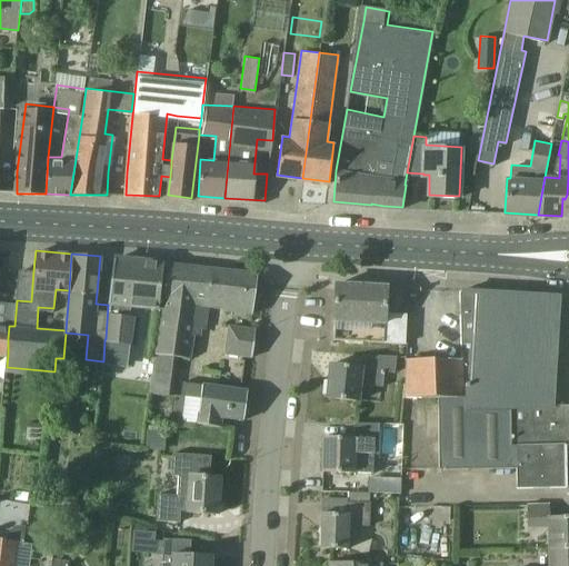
[(108,305),(106,338),(105,340),(133,343),(136,315),(129,315),(130,304),(160,307),(165,261),(115,257),(110,279),(108,301),(108,305)]
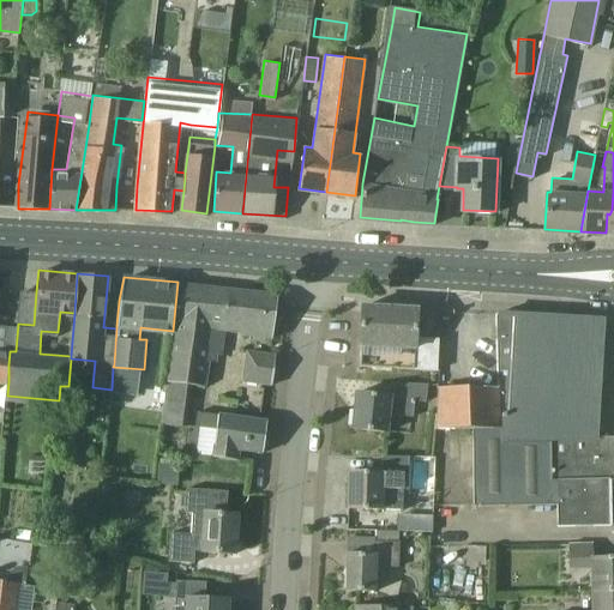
[(223,330),(228,288),(180,283),(176,318),(167,379),(206,384),(211,328),(223,330)]
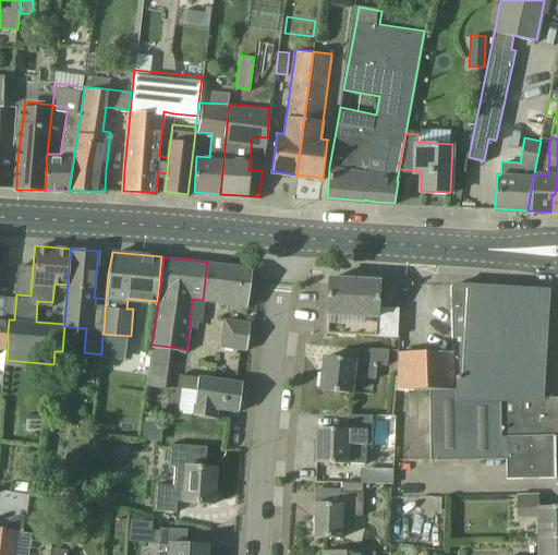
[(252,266),(223,263),(219,302),(247,305),(252,266)]
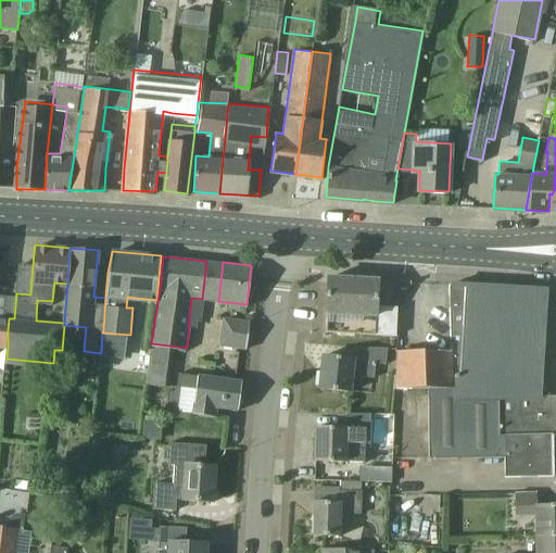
[(19,263),(16,293),(30,294),(33,264),(19,263)]
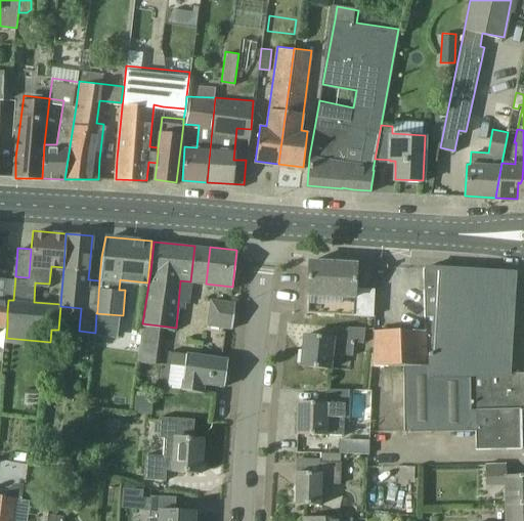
[(308,294),(307,310),(307,311),(373,314),(375,288),(355,287),(356,262),(309,260),(307,293),(308,294)]
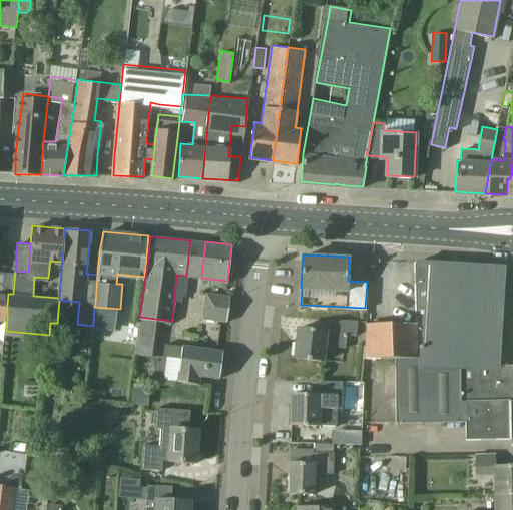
[(504,266),(415,261),(416,322),(417,347),(420,347),(499,345),(504,266)]
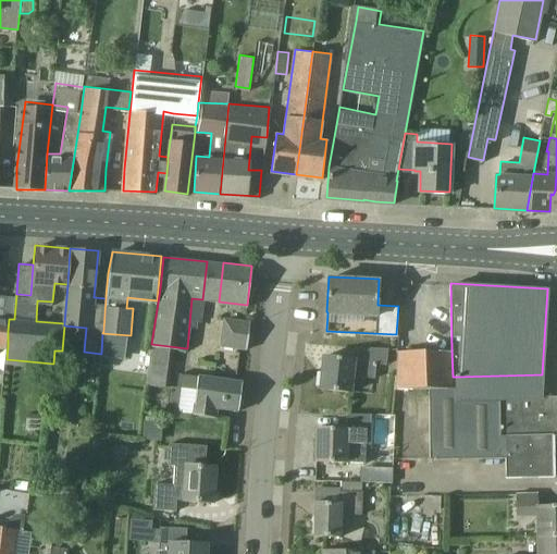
[(219,344),(225,345),(247,347),(250,321),(222,317),(219,344)]
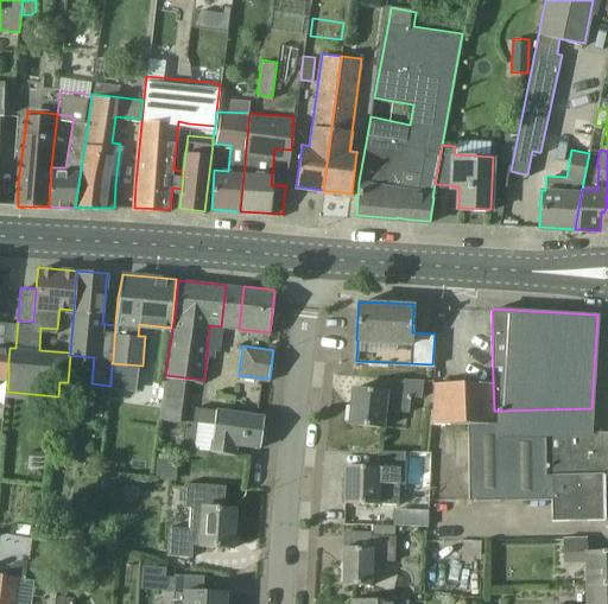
[(0,376),(8,377),(8,361),(10,348),(0,347),(0,376)]
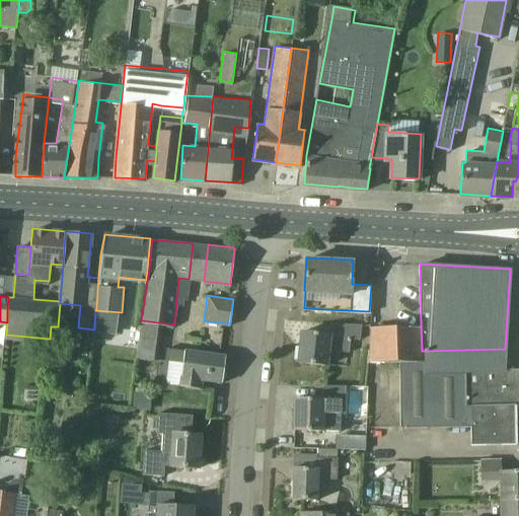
[(340,322),(338,336),(330,335),(330,334),(301,330),(298,360),(327,364),(328,348),(349,350),(351,337),(358,338),(360,322),(340,322)]
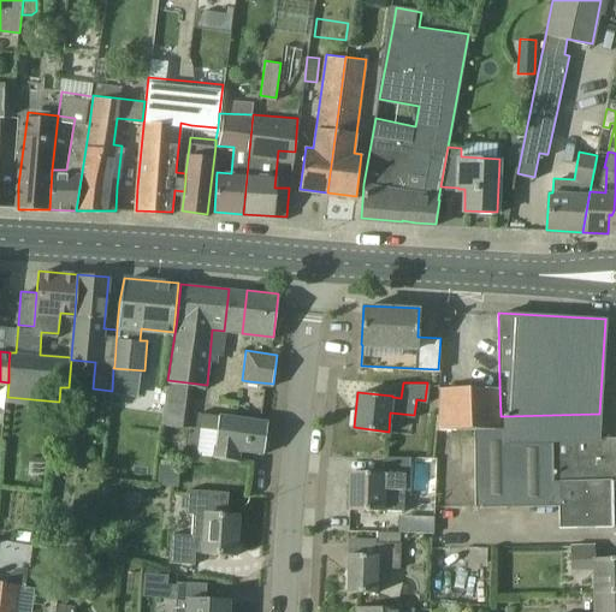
[(437,428),(473,428),(475,506),(505,505),(504,416),(501,416),(499,386),(439,387),(437,428)]
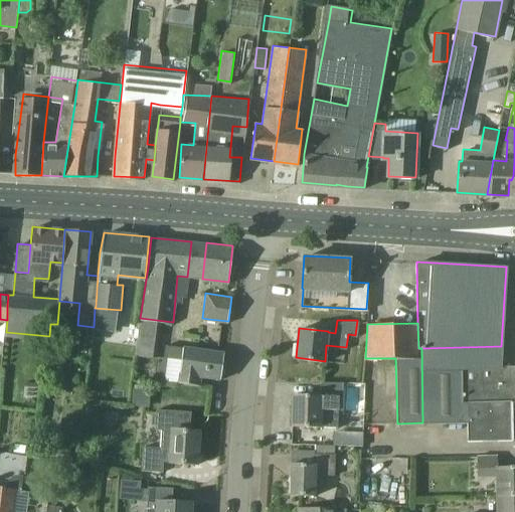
[(165,344),(164,354),(164,356),(181,358),(178,381),(199,384),(201,375),(220,378),(224,352),(197,348),(197,353),(184,351),(184,346),(165,344)]
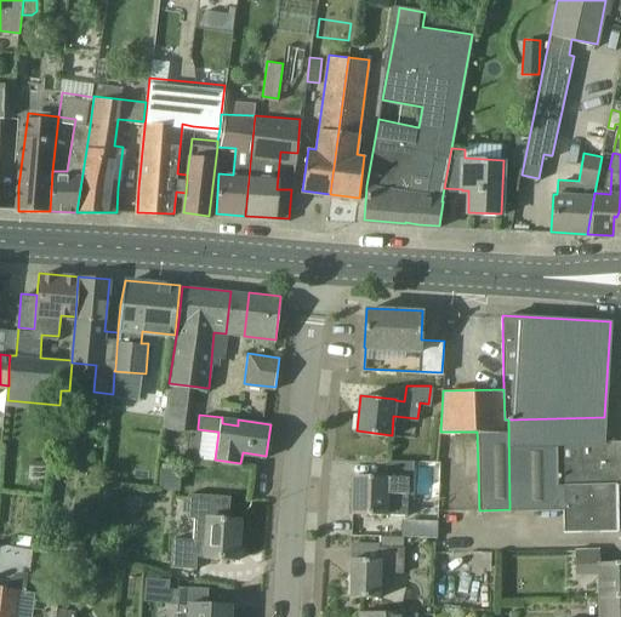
[(620,440),(603,441),(604,417),(508,420),(510,509),(565,509),(565,485),(619,484),(620,483),(620,440)]
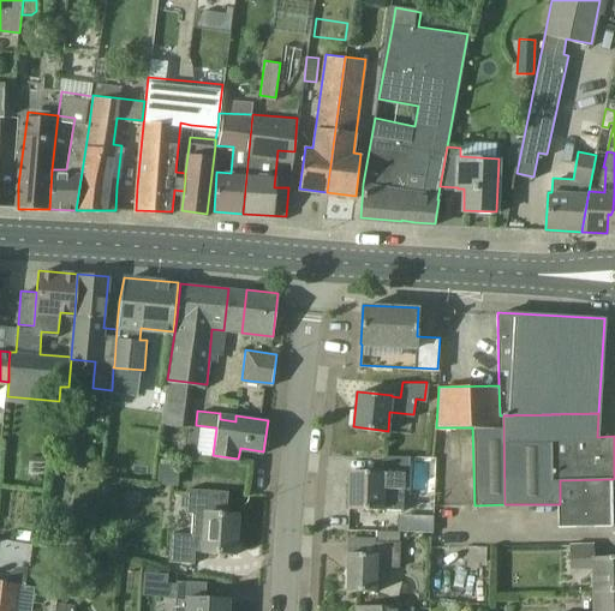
[(383,455),(383,471),(350,471),(348,507),(404,508),(405,472),(410,472),(410,455),(383,455)]
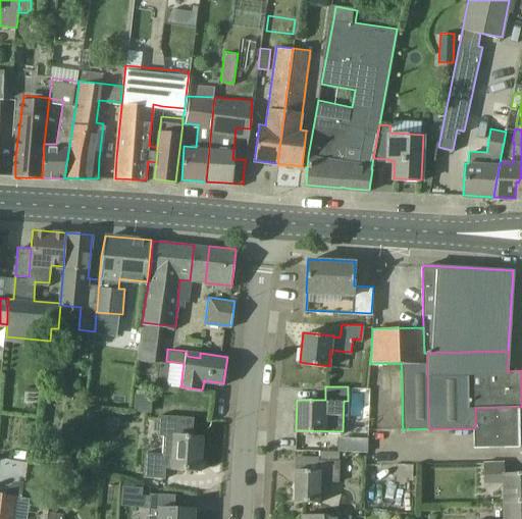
[(476,446),(516,445),(520,445),(520,446),(521,446),(520,407),(475,408),(475,428),(476,446)]
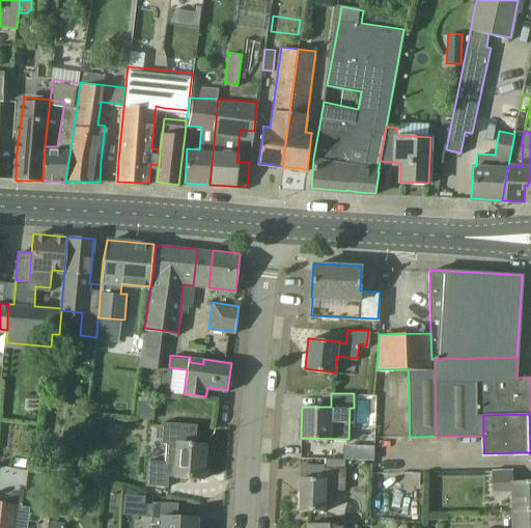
[(168,485),(169,475),(203,477),(205,443),(196,443),(197,423),(162,420),(160,442),(167,442),(166,461),(148,460),(146,483),(168,485)]
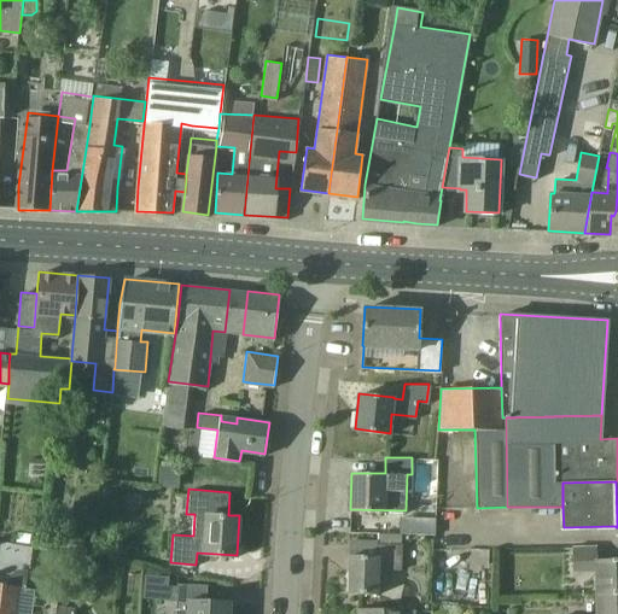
[(417,518),(415,532),(436,532),(436,518),(417,518)]
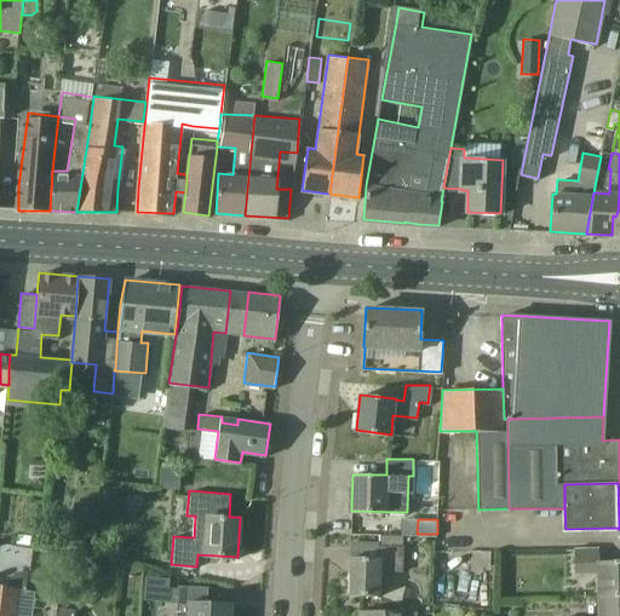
[(379,543),(403,545),(405,535),(379,534),(379,541),(379,543)]
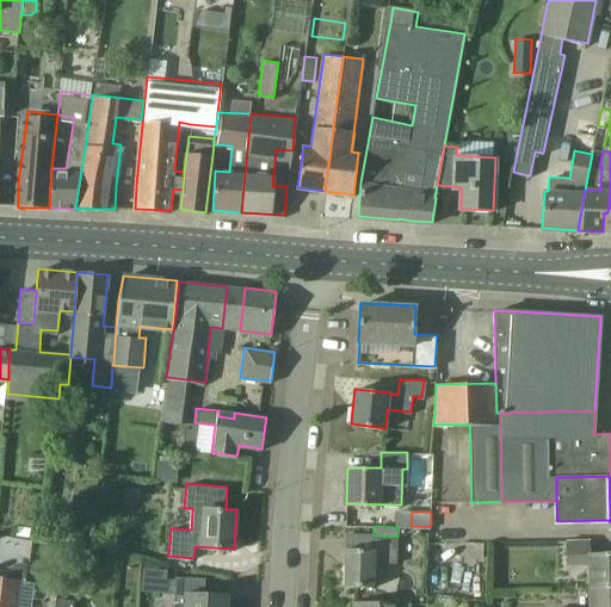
[(372,550),(345,549),(344,584),(374,586),(375,561),(397,562),(397,537),(374,536),(372,550)]
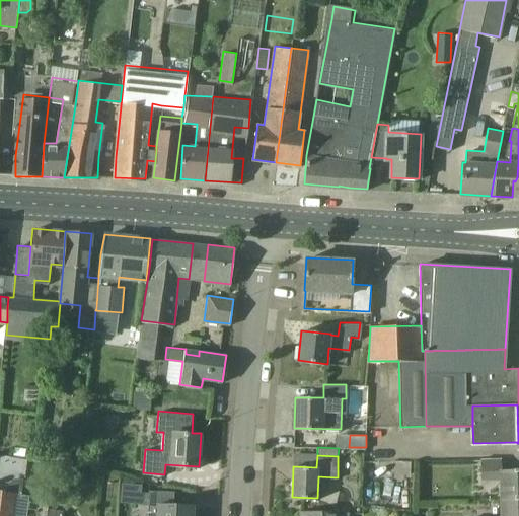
[(499,499),(518,498),(518,468),(500,469),(500,457),(479,458),(479,480),(498,478),(499,499)]
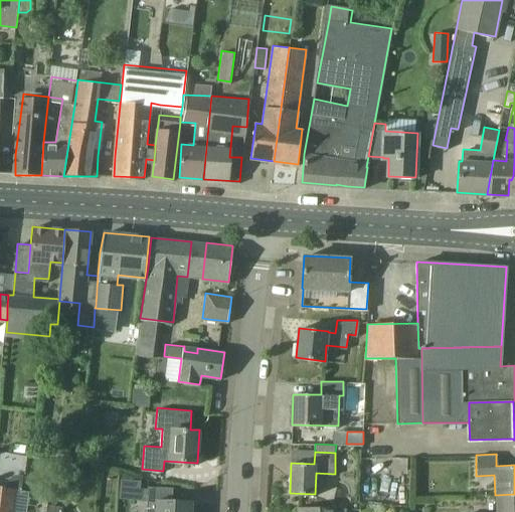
[(8,479),(7,486),(17,487),(21,488),(23,475),(15,473),(8,479)]
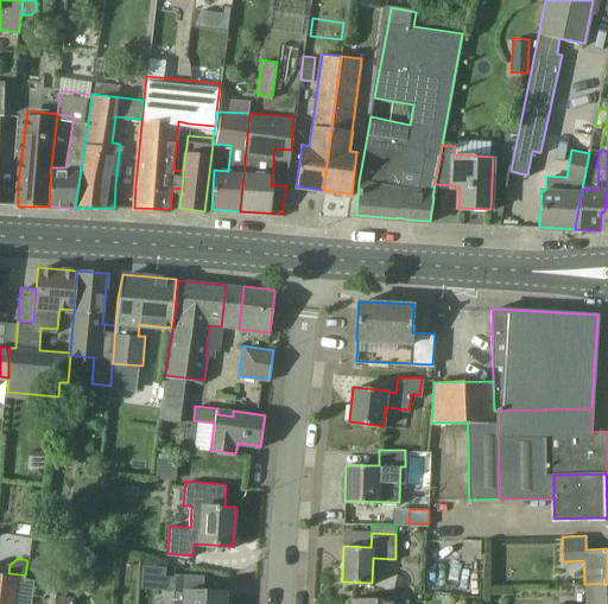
[(8,573),(0,571),(0,603),(16,603),(20,574),(8,573)]
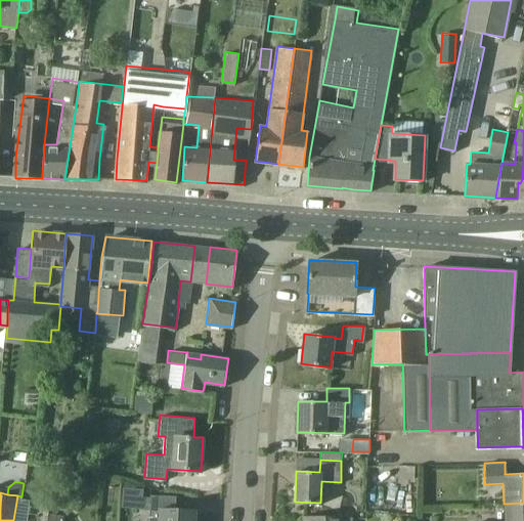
[(176,494),(150,494),(148,520),(198,520),(199,520),(194,520),(194,511),(195,511),(195,509),(175,509),(176,494)]
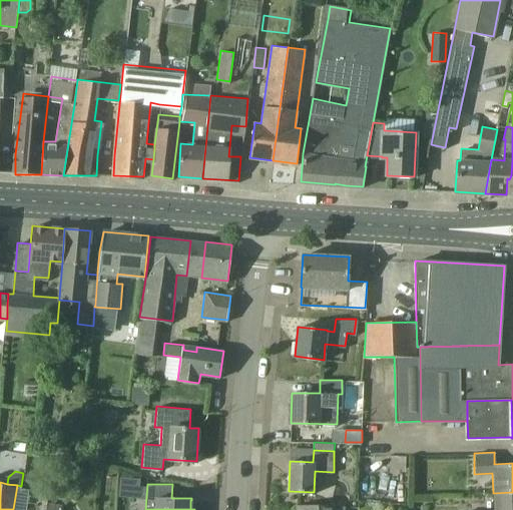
[(512,509),(512,492),(493,493),(492,509),(512,509)]
